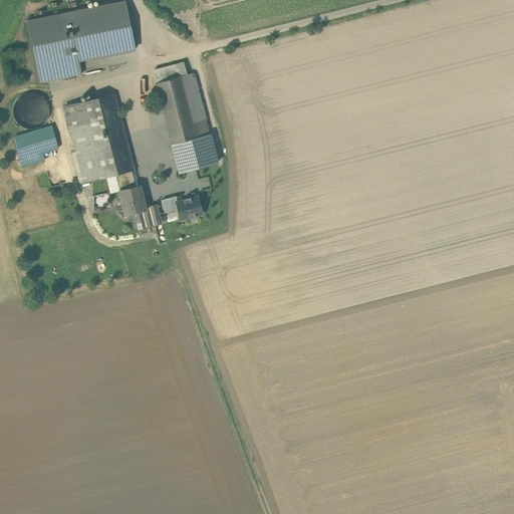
[(133,48),(123,1),(26,20),(39,82),(79,74),(76,59),(133,48)]
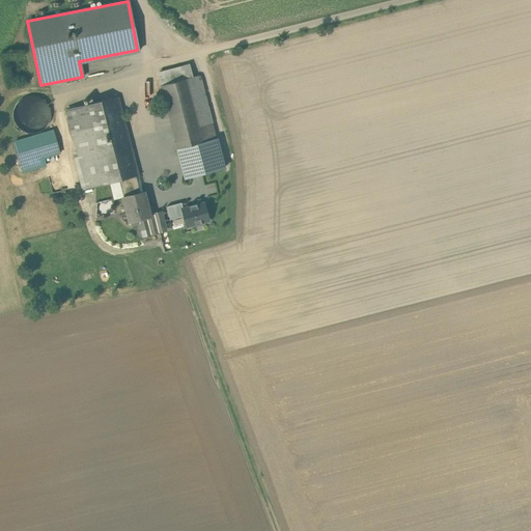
[(191,64),(157,73),(183,177),(223,168),(199,75),(194,77),(191,64)]
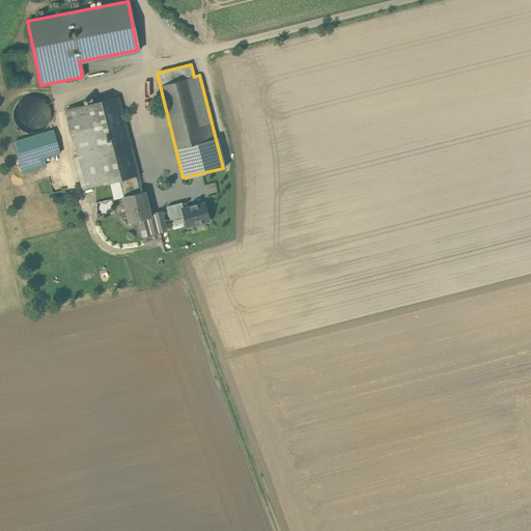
[(136,176),(116,98),(64,110),(84,189),(111,183),(132,177),(136,176)]
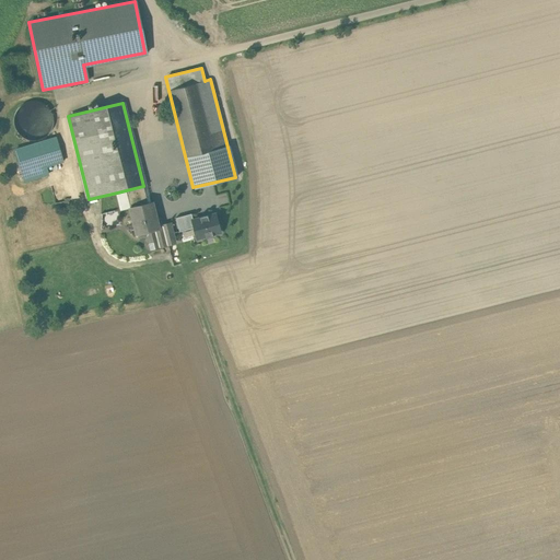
[(62,160),(56,137),(14,149),(24,182),(47,175),(44,165),(62,160)]
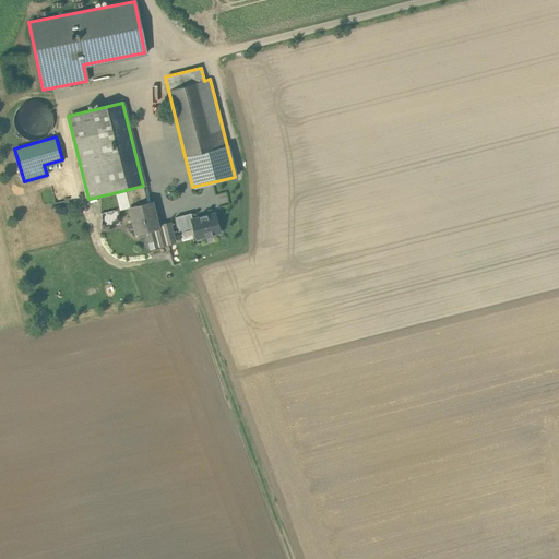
[(158,227),(150,194),(141,197),(139,187),(117,192),(121,209),(129,207),(135,234),(138,233),(139,237),(146,235),(150,248),(175,241),(170,224),(158,227)]
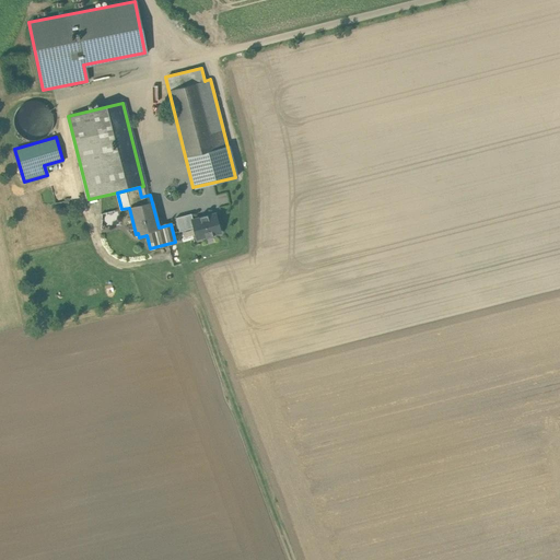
[(195,240),(220,233),(214,213),(189,220),(195,240)]
